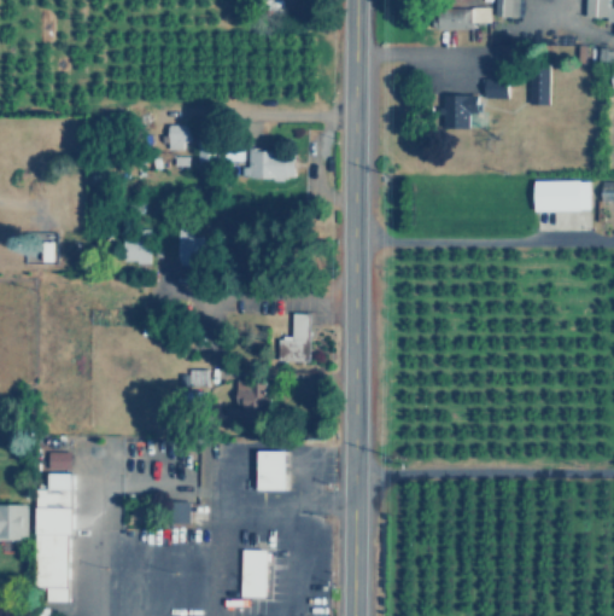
[(516,0),(495,0),(495,17),(516,17),(516,0)]
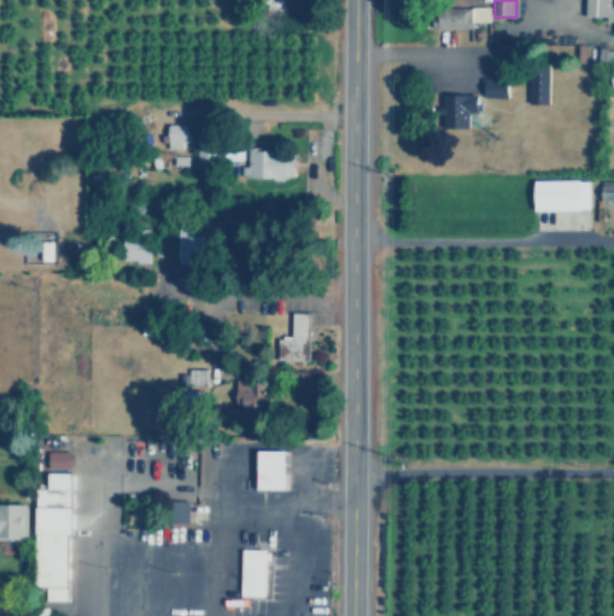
[(612,0),(590,0),(590,19),(613,21),(613,7),(612,7),(612,0)]
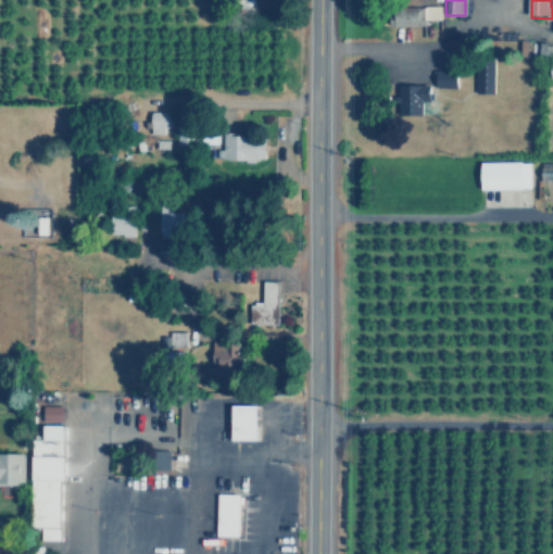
[(440,25),(440,9),(391,9),(391,26),(440,25)]
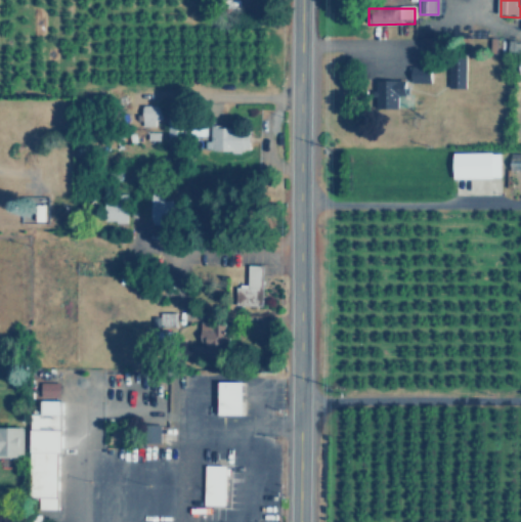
[(450,59),(450,87),(461,87),(461,59),(450,59)]
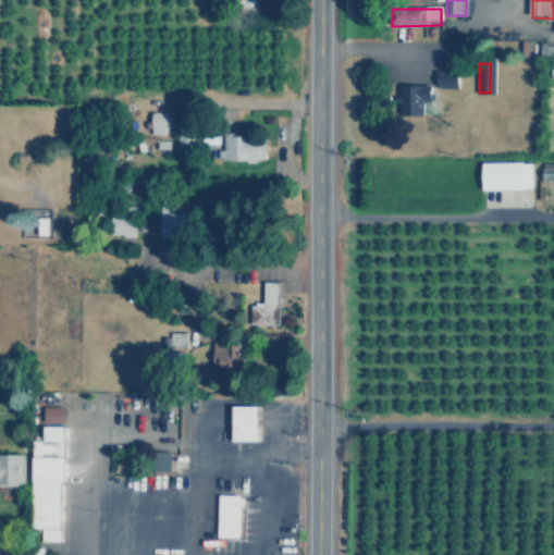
[(462,89),(462,72),(442,71),(441,89),(462,89)]
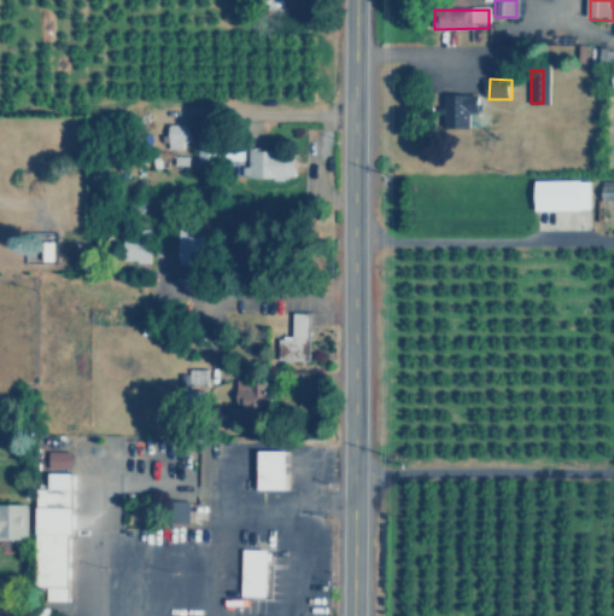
[(479,129),(479,94),(444,94),(444,129),(479,129)]
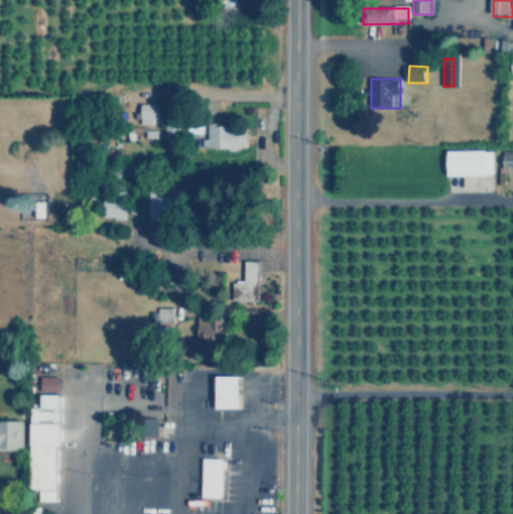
[(143,125),(161,125),(161,105),(143,105),(143,125)]
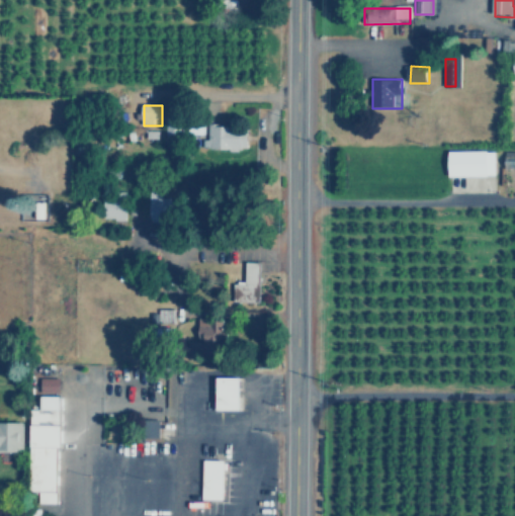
[(248,151),(248,126),(208,126),(208,151),(248,151)]
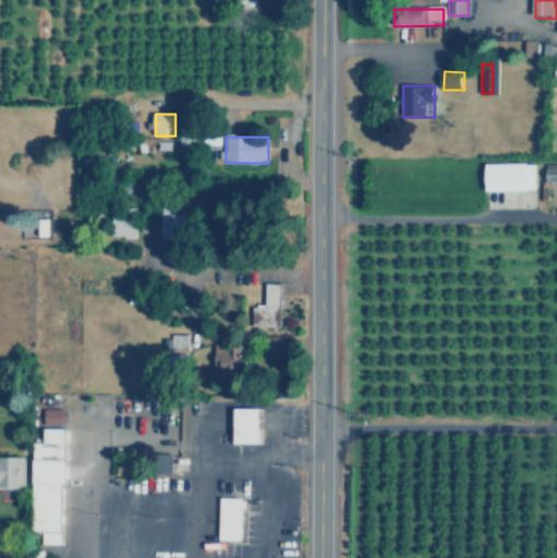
[(488,193),(538,192),(538,165),(488,165),(488,193)]
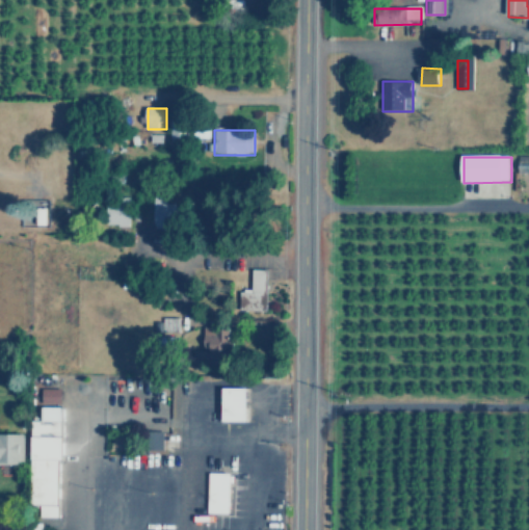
[(154,229),(178,229),(178,197),(154,197),(154,229)]
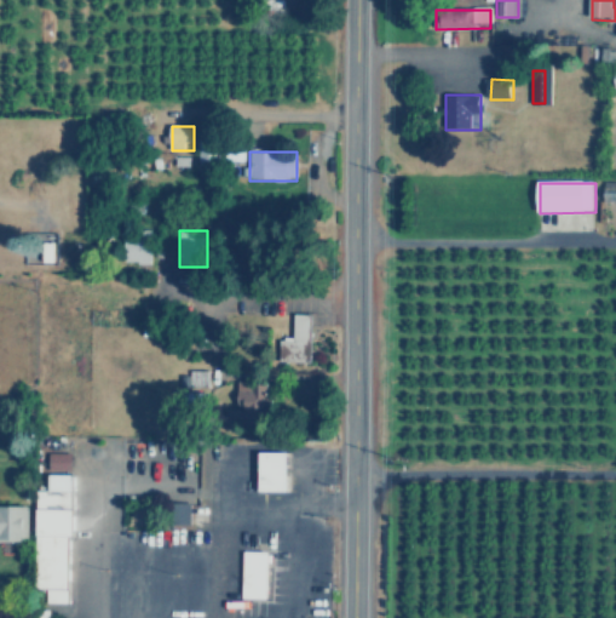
[(150,232),(125,232),(125,264),(150,264),(150,232)]
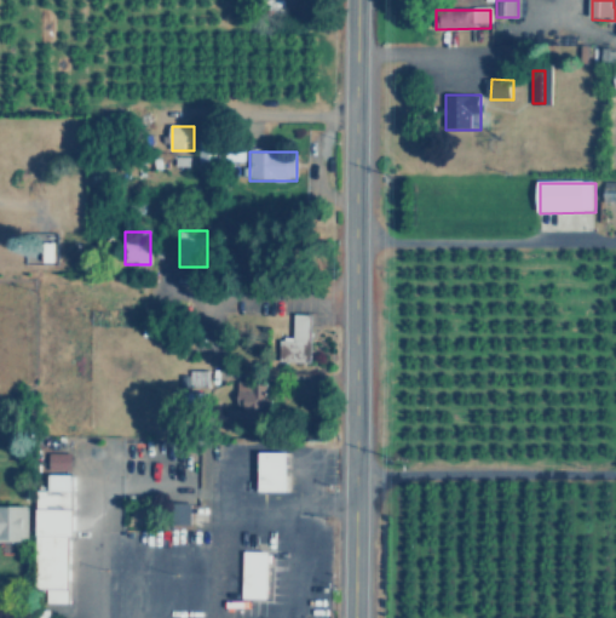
[(311,314),(293,314),(293,338),(280,338),(280,362),(311,362),(311,314)]
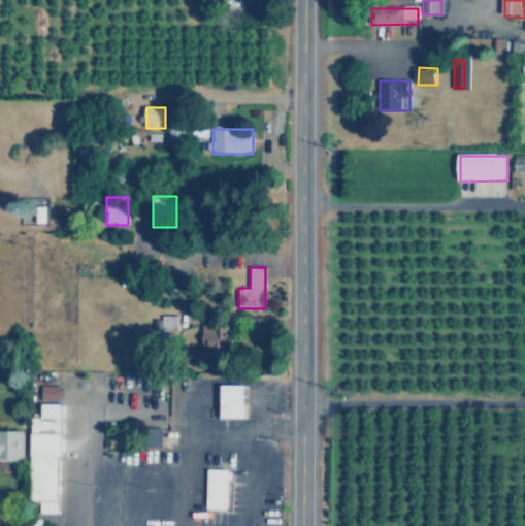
[(205,324),(205,349),(231,350),(231,325),(205,324)]
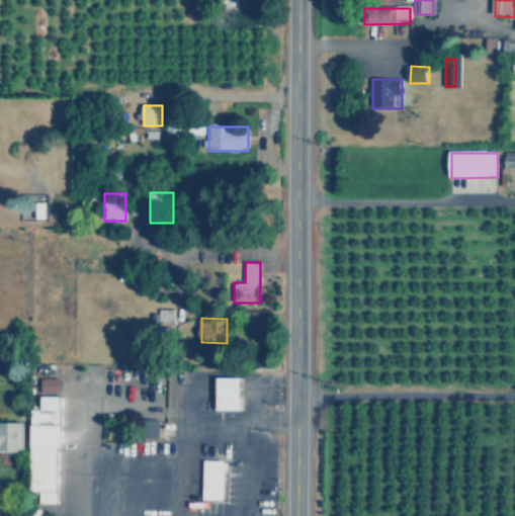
[(215,378),(215,409),(240,409),(240,378),(215,378)]
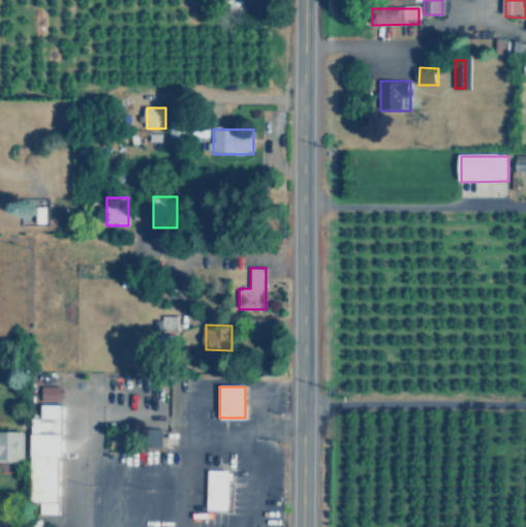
[(63,388),(44,388),(44,403),(63,403),(63,388)]
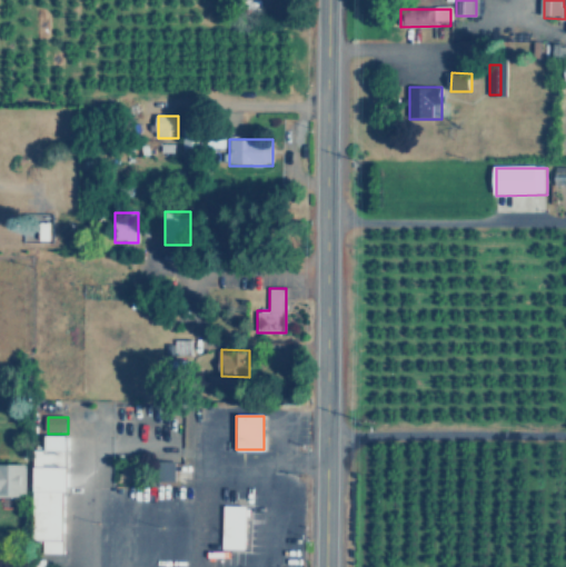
[(68,435),(69,496),(63,496),(65,557),(33,557),(33,453),(43,451),(43,435),(68,435)]
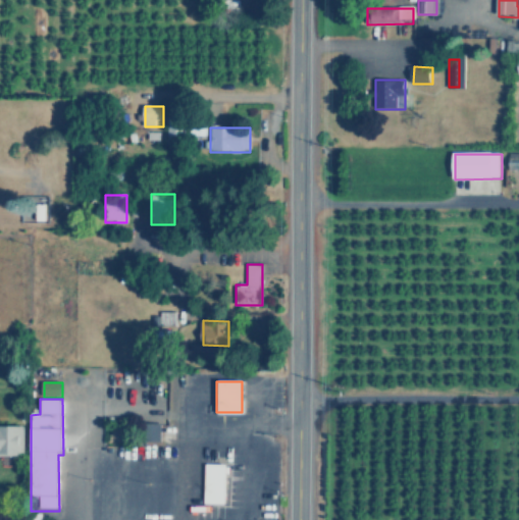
[(145,423),(144,440),(158,442),(158,424),(145,423)]
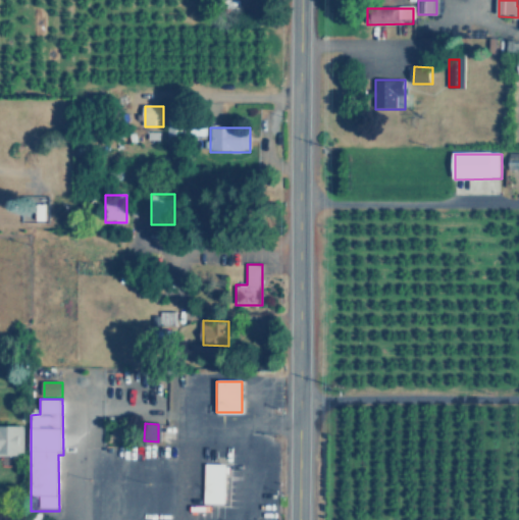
[(0,456),(22,457),(22,426),(0,426),(0,456)]
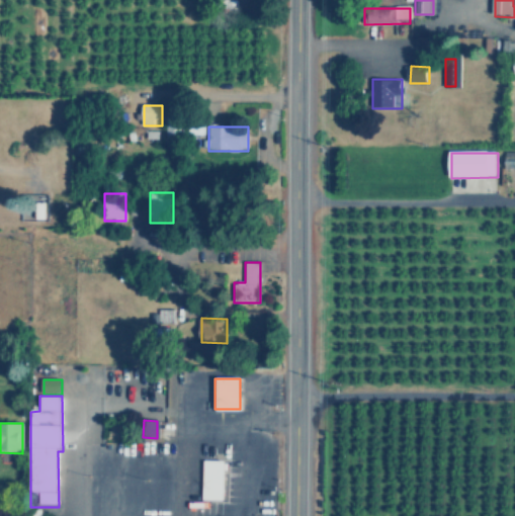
[(203,461),(202,500),(224,501),(225,461),(203,461)]
